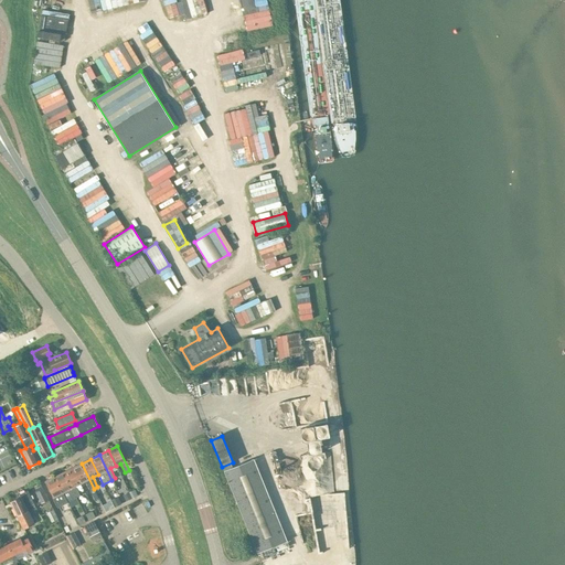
[(224,471),(257,553),(287,541),(254,459),(224,471)]
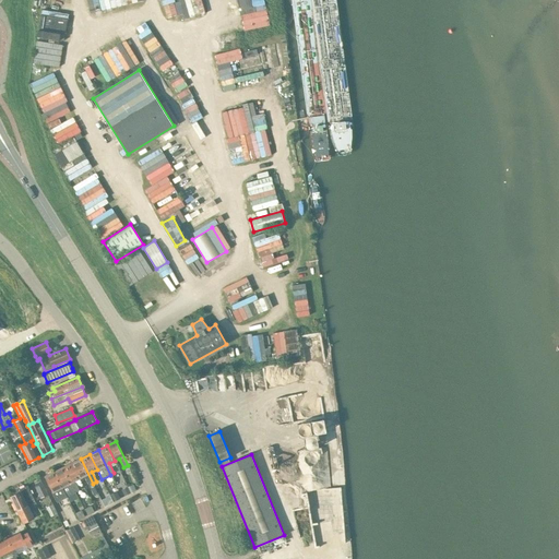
[(81,459),(71,463),(79,478),(84,476),(88,485),(93,484),(81,459)]
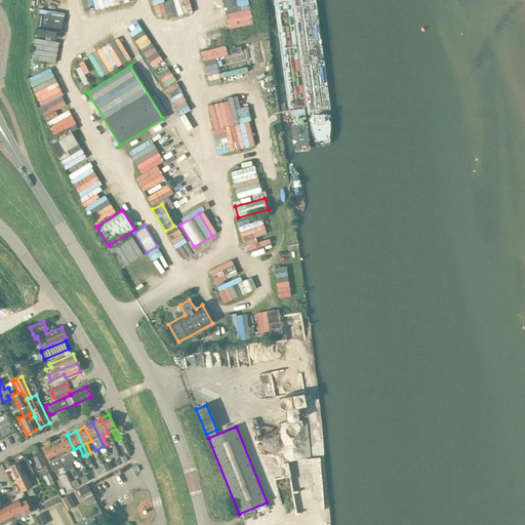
[(67,435),(58,439),(71,462),(74,460),(70,451),(74,449),(67,435)]
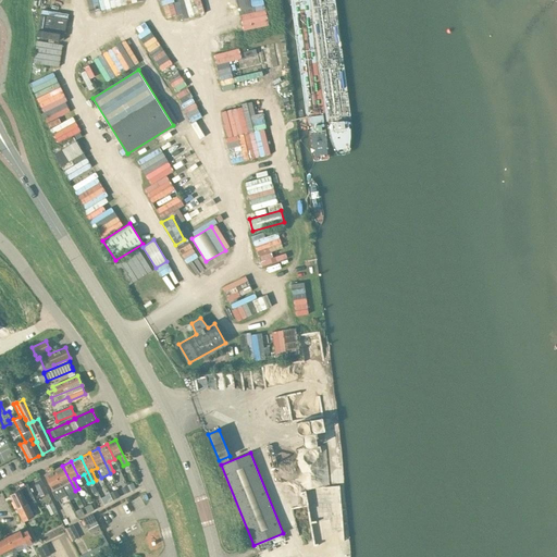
[(62,466),(53,470),(66,495),(75,491),(62,466)]
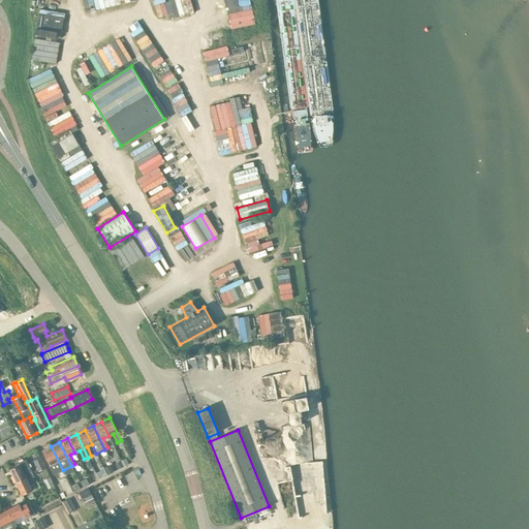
[(55,474),(63,470),(51,446),(42,450),(55,474)]
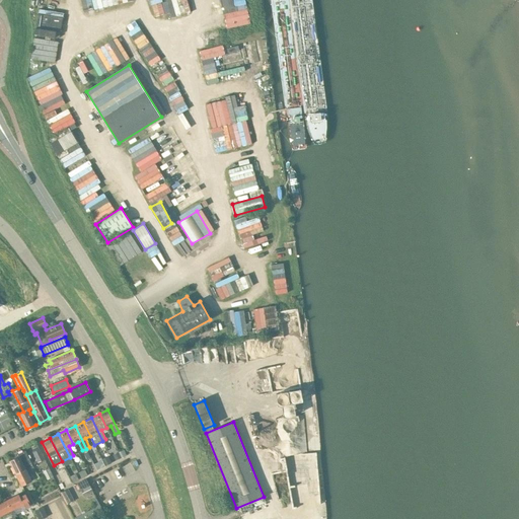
[(36,460),(31,463),(32,465),(45,459),(40,449),(39,449),(38,447),(32,450),(33,451),(32,452),(36,460)]
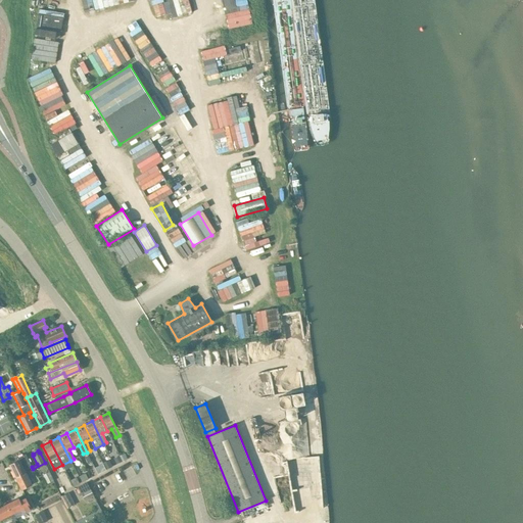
[(9,464),(15,477),(26,472),(25,470),(32,467),(26,454),(17,458),(18,460),(9,464)]
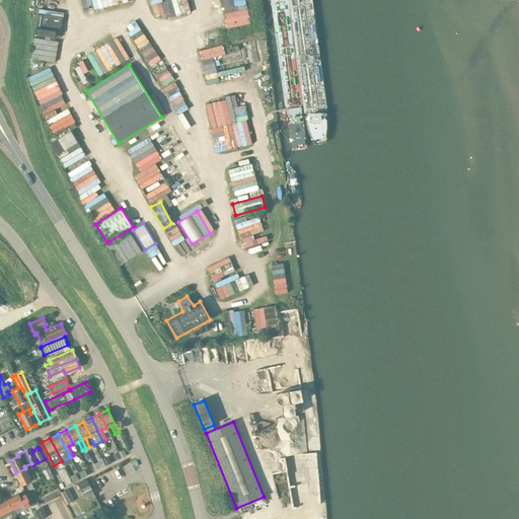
[(116,461),(122,458),(119,453),(113,456),(116,461)]
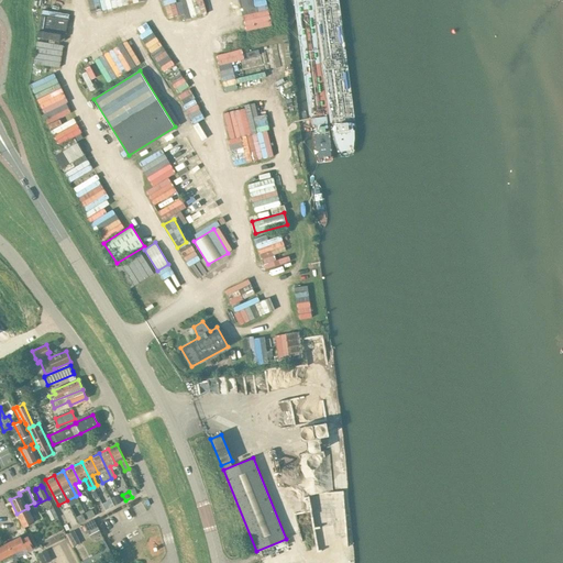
[(121,503),(118,495),(111,498),(114,505),(120,503),(121,503)]
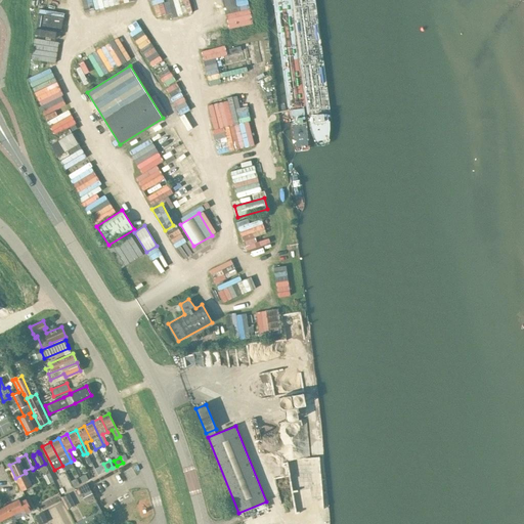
[(32,468),(25,471),(26,473),(15,478),(22,490),(32,486),(27,476),(34,472),(33,470),(32,468)]
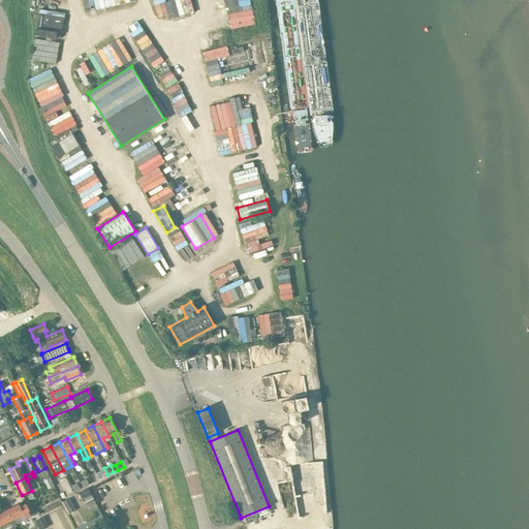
[(48,489),(54,486),(50,477),(43,479),(48,489)]
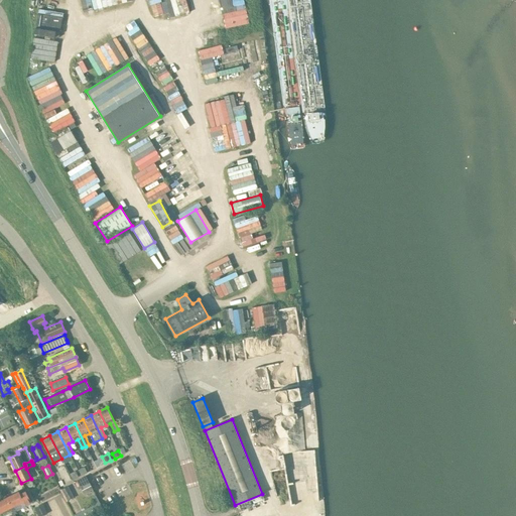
[(79,470),(81,475),(87,473),(84,467),(79,470)]
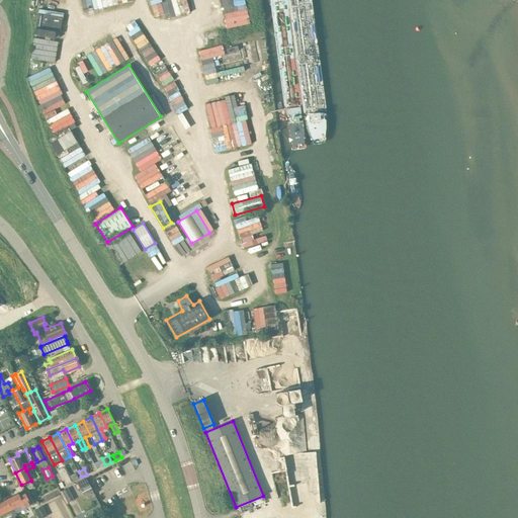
[(70,476),(72,482),(78,479),(75,472),(70,476)]
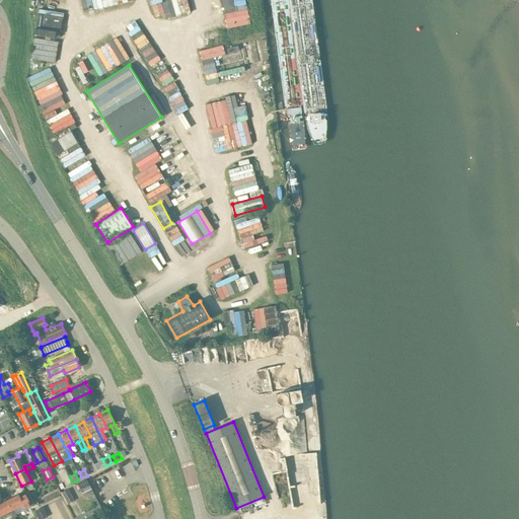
[(86,478),(78,483),(81,488),(88,484),(86,478)]
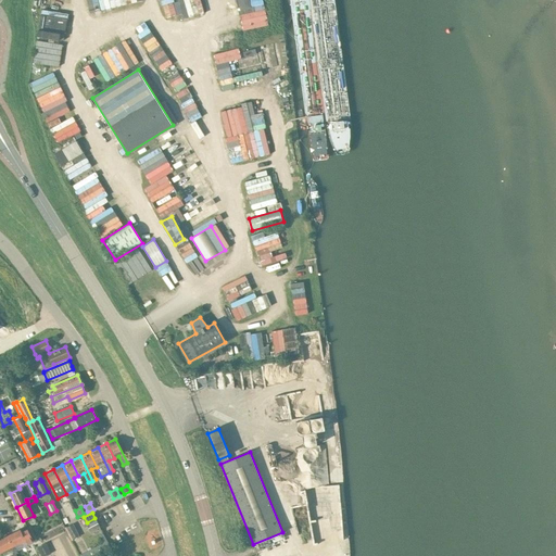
[(99,527),(96,520),(87,526),(90,531),(99,527)]
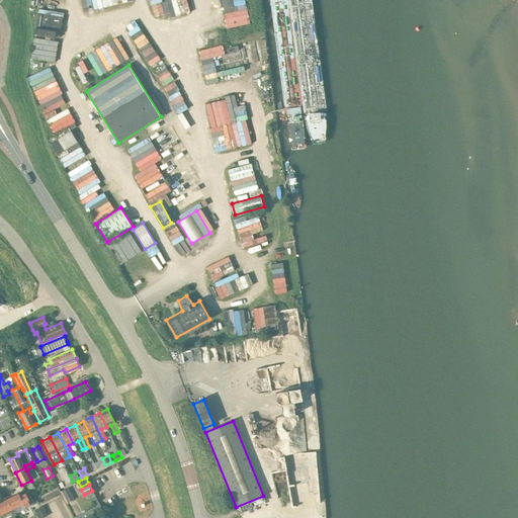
[(62,491),(68,502),(73,499),(68,489),(62,491)]
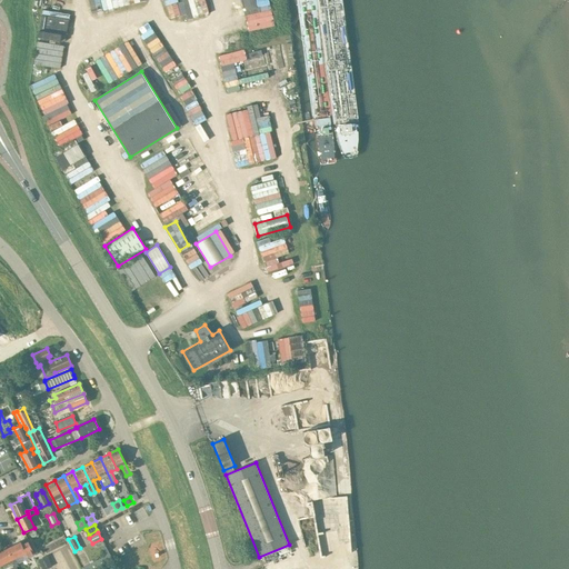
[(20,541),(7,548),(12,559),(15,558),(15,559),(26,553),(28,557),(35,555),(28,541),(21,543),(20,541)]
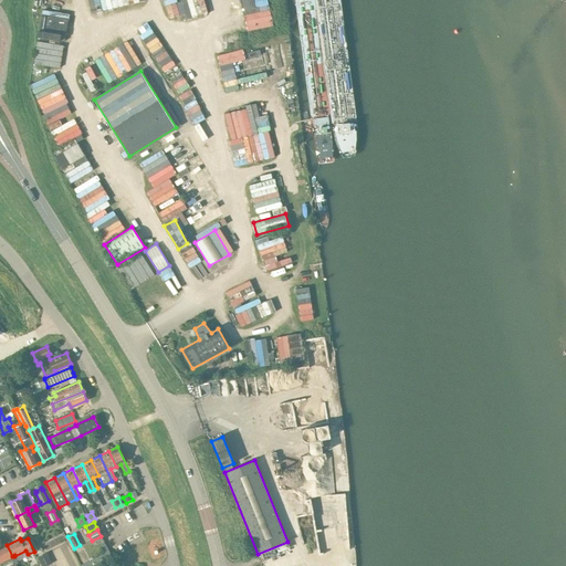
[(113,559),(109,551),(105,543),(101,545),(105,553),(102,555),(82,564),(83,565),(98,565),(104,563),(105,564),(113,559)]
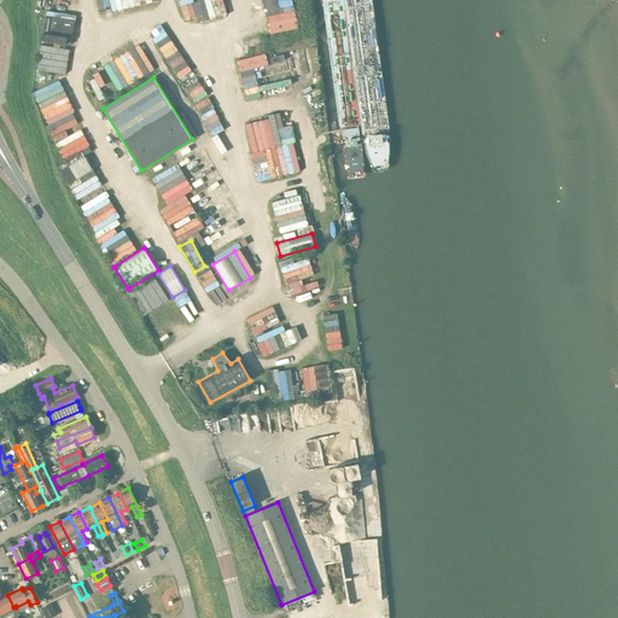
[(7,595),(0,599),(0,614),(11,610),(13,613),(15,617),(19,614),(18,613),(16,607),(16,606),(13,607),(7,595)]
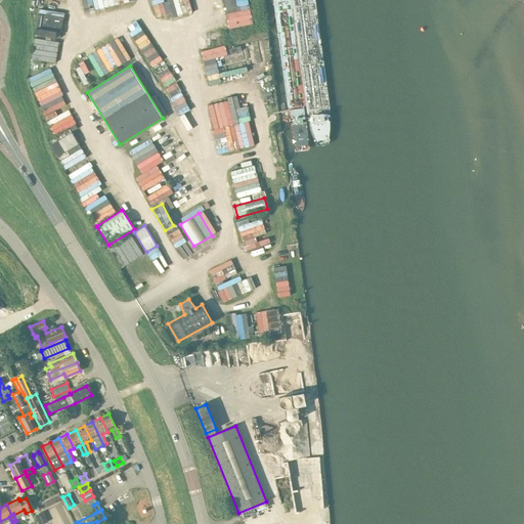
[(228,507),(231,516),(237,514),(233,505),(228,507)]
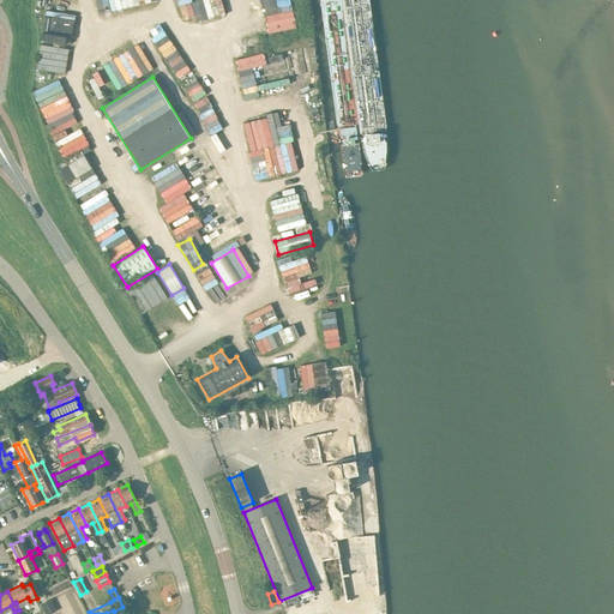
[(50,599),(41,605),(44,613),(49,613),(56,611),(50,599)]
